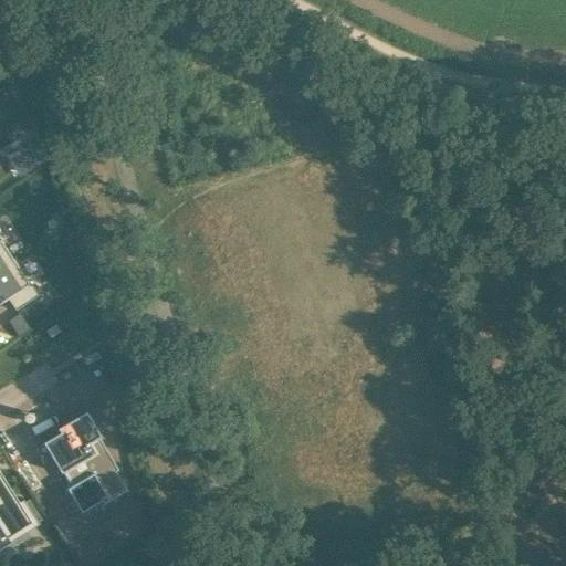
[(24,174),(44,160),(37,148),(32,150),(17,160),(24,174)]
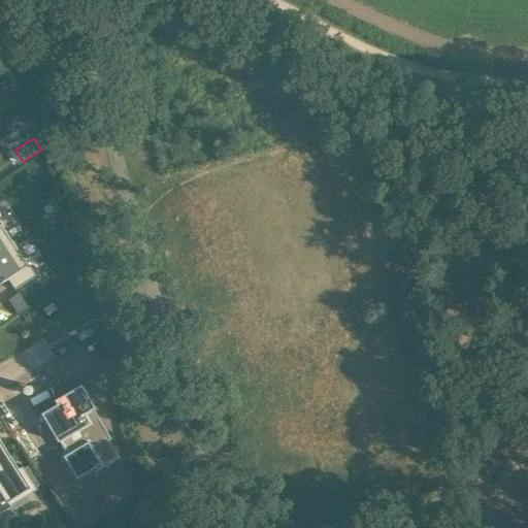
[(0,254),(15,244),(2,225),(3,224),(0,218),(0,254)]
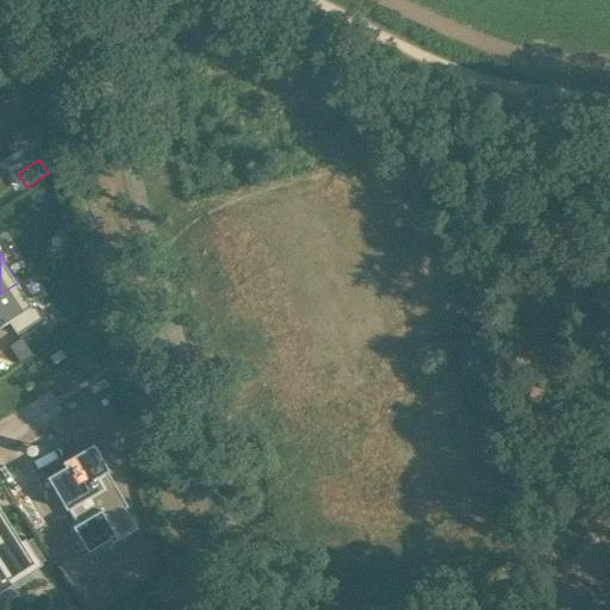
[(18,282),(0,293),(0,328),(10,322),(18,334),(43,318),(35,305),(33,306),(18,282)]
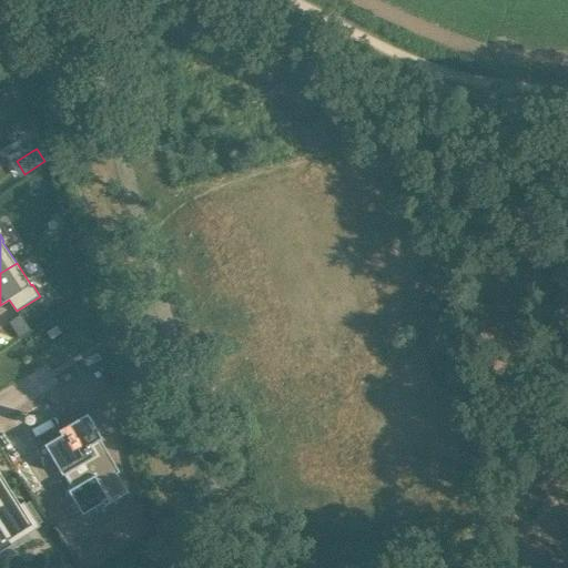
[(90,413),(60,430),(62,434),(46,444),(63,476),(64,475),(72,488),(69,490),(83,515),(103,504),(105,507),(130,493),(119,474),(121,473),(102,439),(104,438),(90,413)]
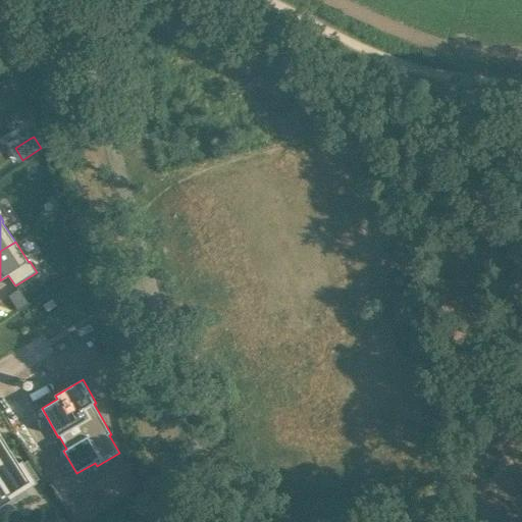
[(39,448),(37,445),(23,423),(21,420),(12,425),(31,453),(39,448)]
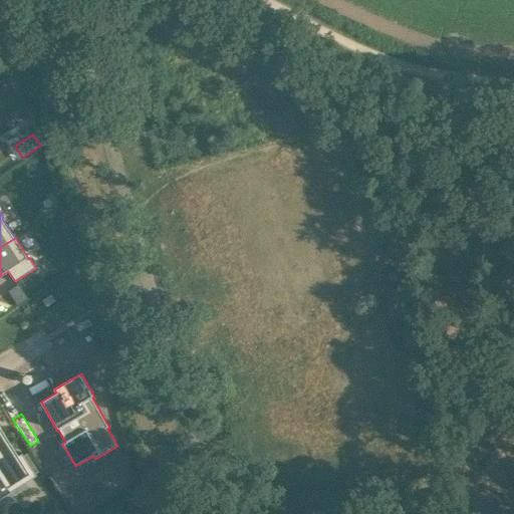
[(0,468),(0,469),(4,474),(13,488),(24,480),(26,483),(36,476),(35,474),(24,456),(22,454),(18,456),(0,427),(0,468)]
